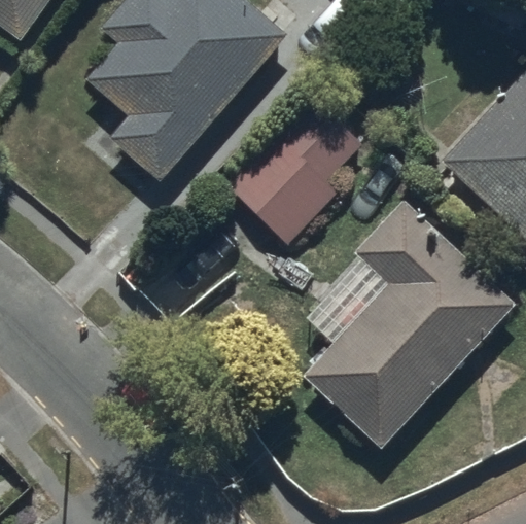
[(0,29),(20,44),(53,0),(0,0),(0,29)]
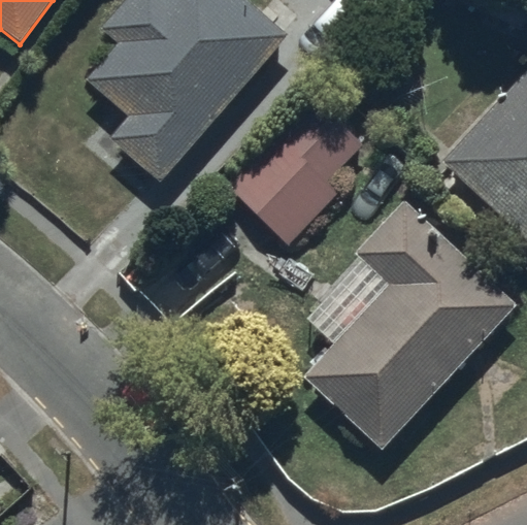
[(126,111),(106,135),(162,176),(285,37),(240,0),(122,0),(104,19),(121,36),(89,75),(126,111)]
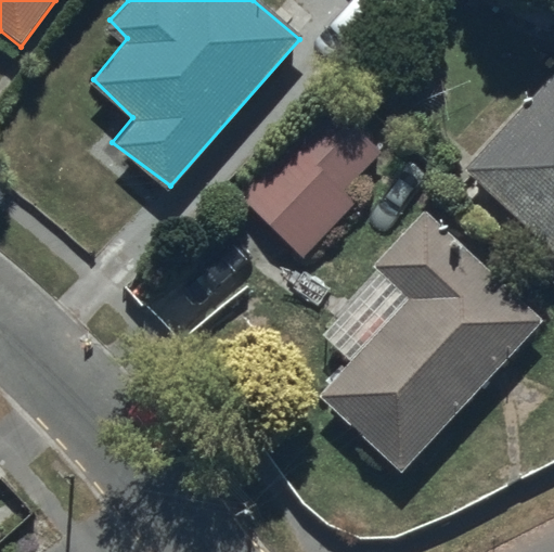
[(544,0),(487,0),(537,21),(544,0)]
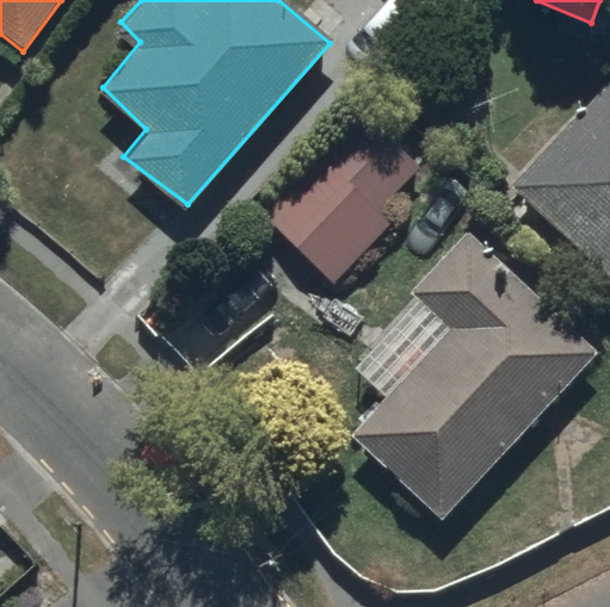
[(609,81),(515,187),(609,278),(609,81)]
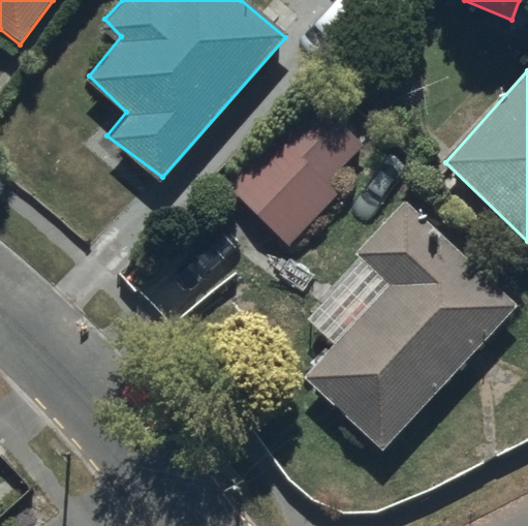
[(361,146),(308,97),(224,186),(288,246),(340,190),(329,180),(361,146)]
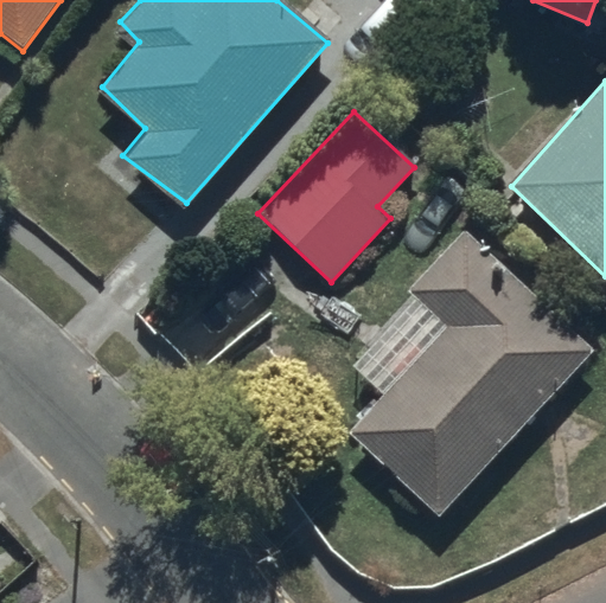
[(446,326),(346,434),(439,518),(597,348),(467,229),(409,292),(446,326)]
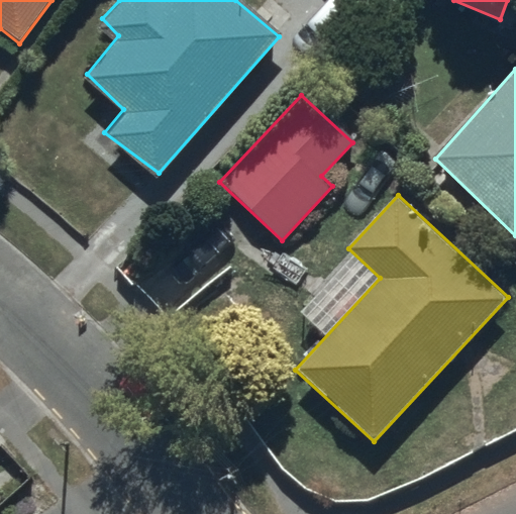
All buildings are outlined.
